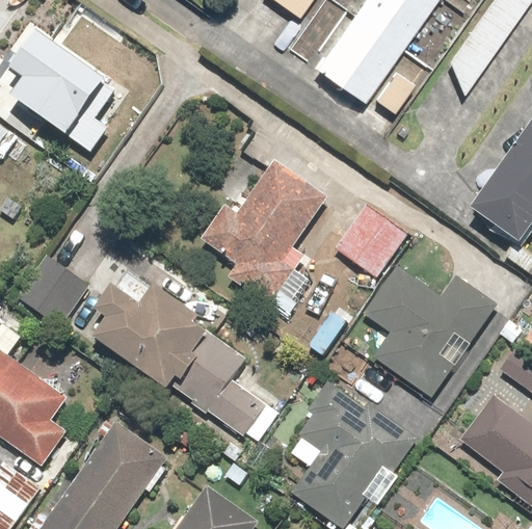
[(275,0),(297,16),(309,0),(275,0)]
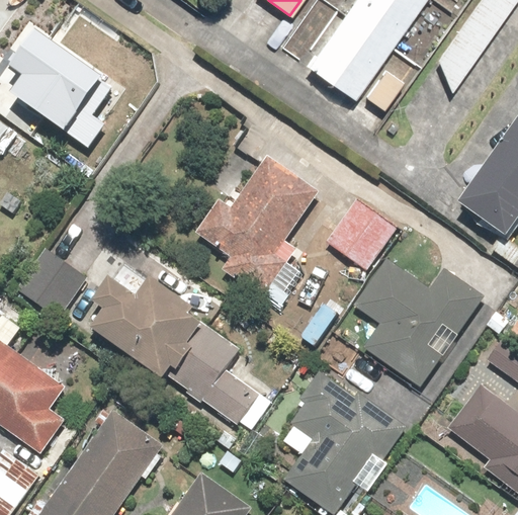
[(353,0),(308,65),(356,100),(427,0),(353,0)]
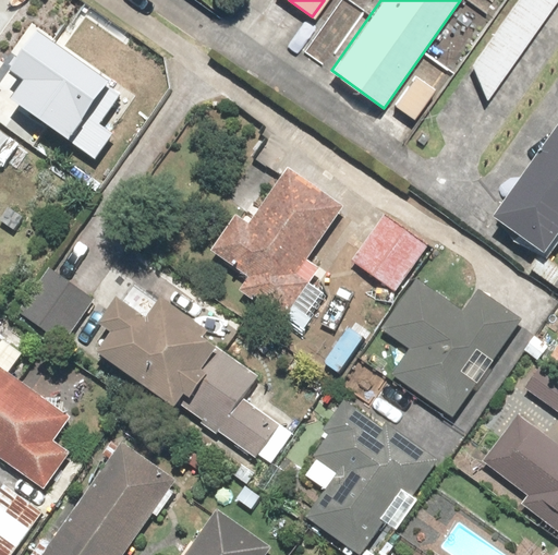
[(513,0),(470,64),(499,84),(556,0),(513,0)]
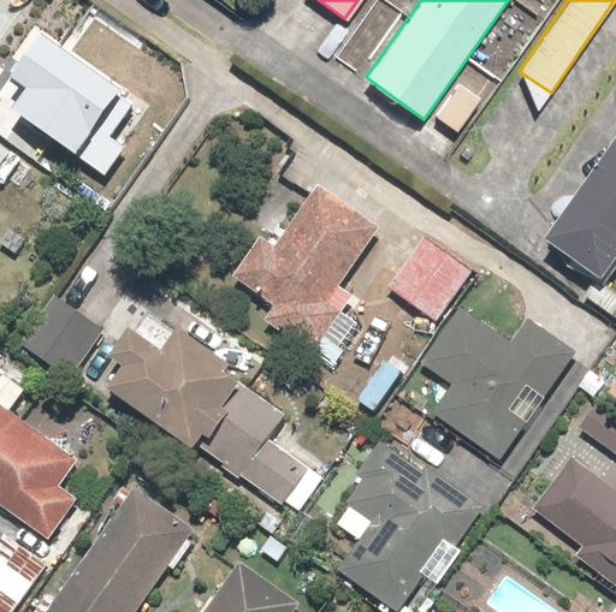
[(23,84),(10,104),(105,170),(124,141),(111,132),(135,97),(36,30),(6,72),(23,84)]
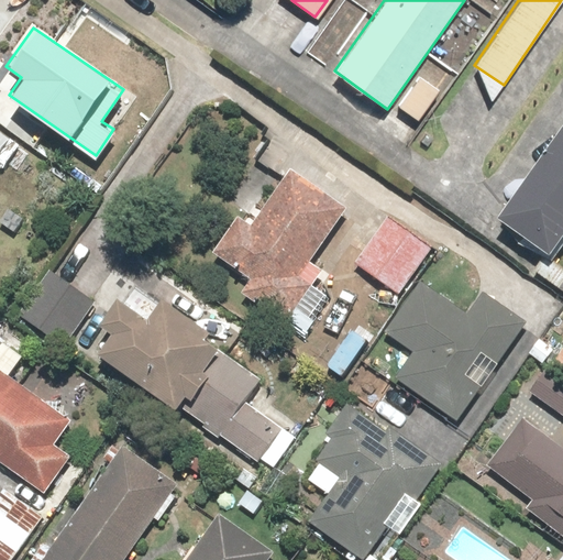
[(396,101),(416,117),(437,88),(418,74),(396,101)]
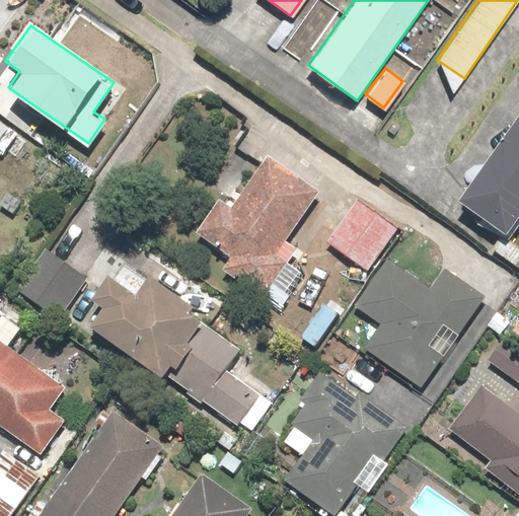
[(0,156),(1,157),(18,137),(0,121),(0,156)]
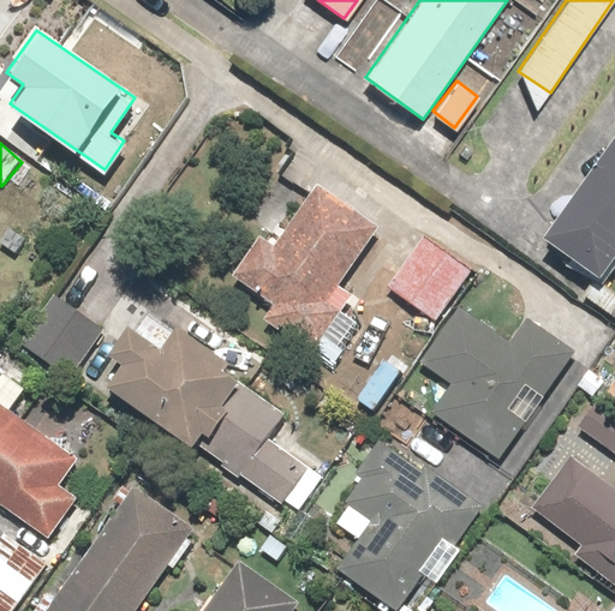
[(614,273),(614,147),(548,243),(607,285),(614,273)]
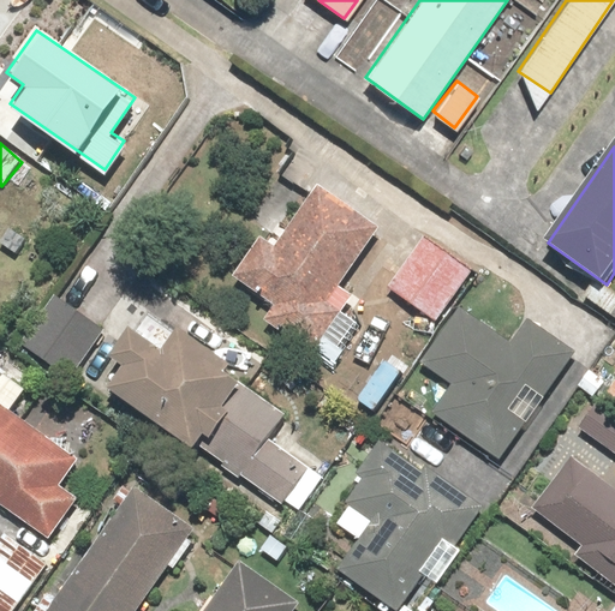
[(382,231),(318,186),(273,252),(260,243),(234,279),(275,307),(266,321),(316,357),(346,315),(332,305),(382,231)]
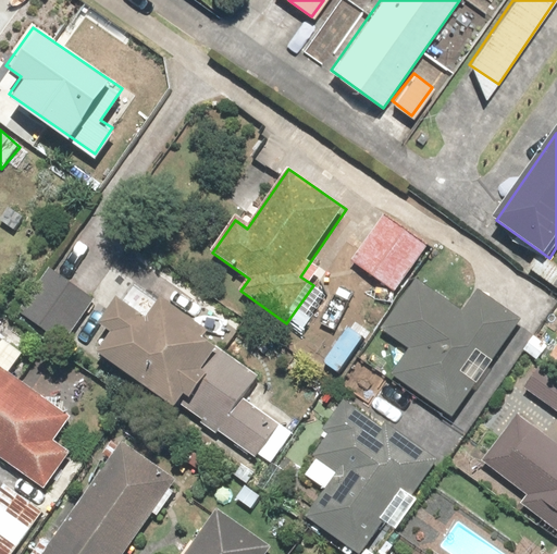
[(426,245),(384,217),(354,263),(396,292),(426,245)]
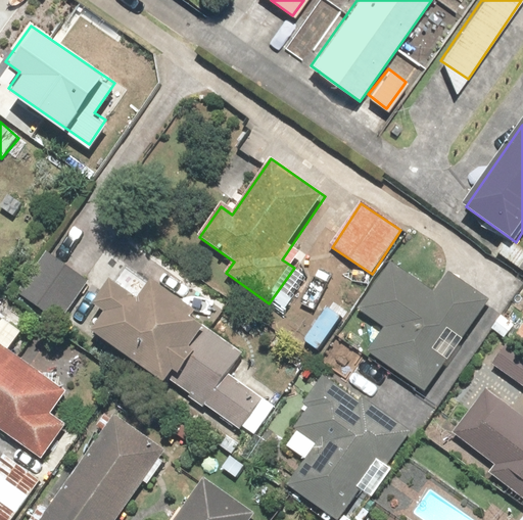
[(60,323),(89,279),(44,250),(15,294),(60,323)]
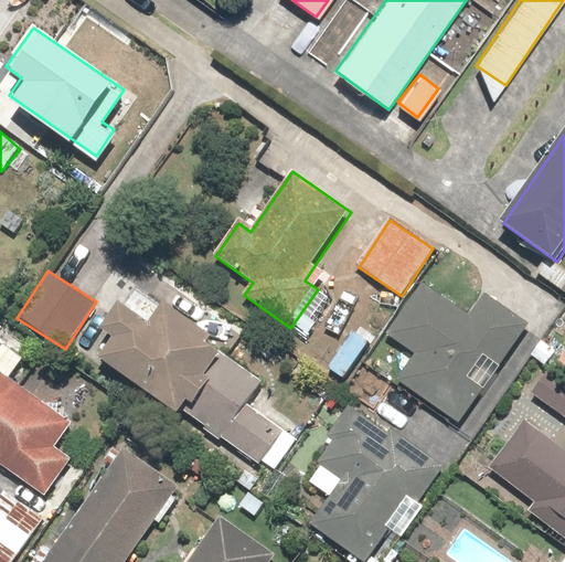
[(116,341),(100,363),(181,417),(188,407),(199,414),(190,426),(259,473),(264,465),(275,472),(298,437),(252,406),(258,396),(248,390),(256,379),(212,349),(217,341),(134,284),(102,331),(116,341)]
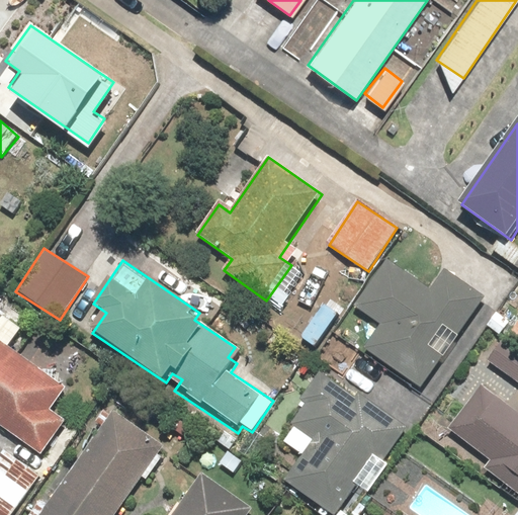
[(389,262),(358,305),(383,323),(367,346),(422,385),(485,297),(445,269),(429,291),(389,262)]
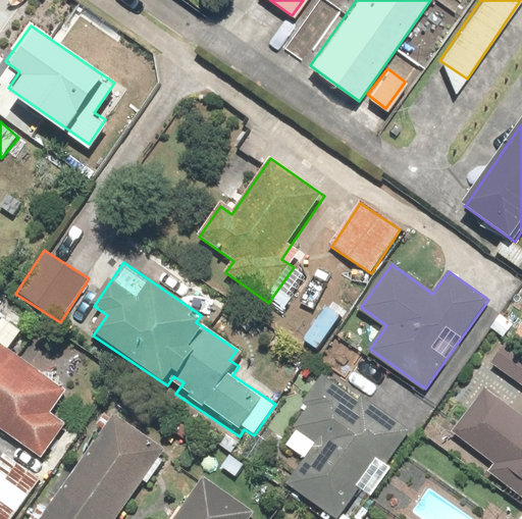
[(521,317),(506,339),(521,351),(521,317)]
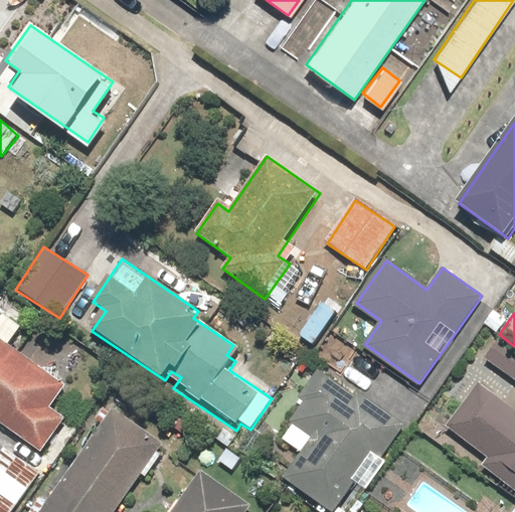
[(0,423),(43,455),(68,418),(54,408),(68,389),(0,339),(0,423)]
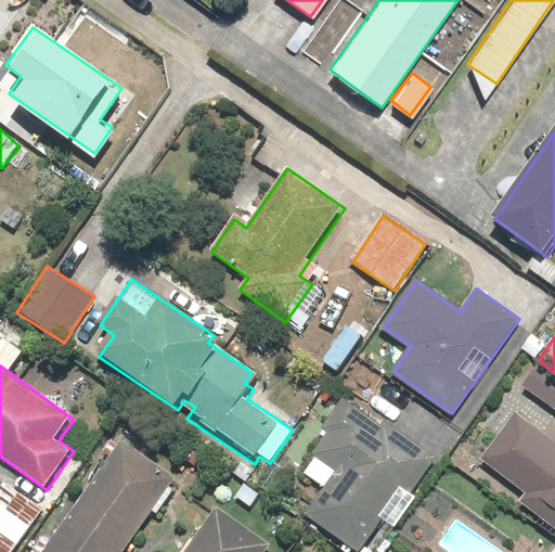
[(408,503),(436,457),(340,401),(324,428),(331,433),(304,478),(326,491),(309,521),(361,551),(363,551),(397,497),(408,503)]
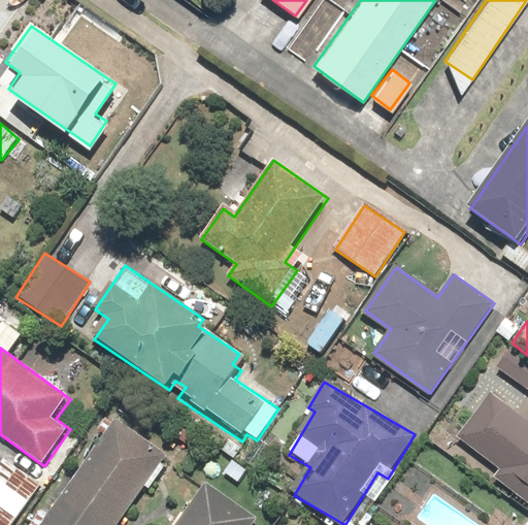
[(527,421),(490,394),(459,436),(501,467),(495,477),(527,499),(527,421)]
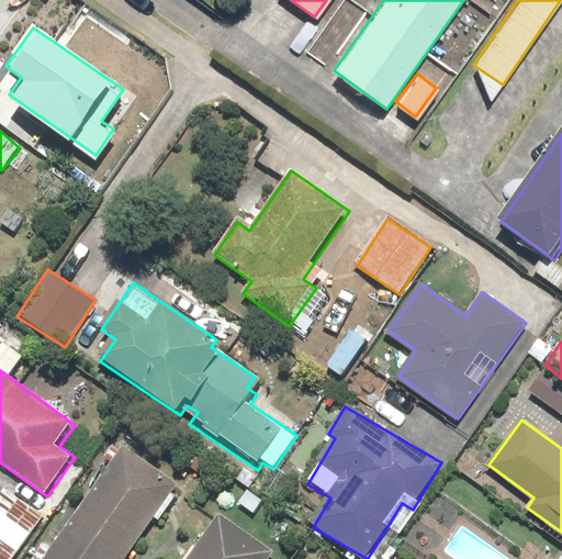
[(105,455),(113,460),(44,558),(127,558),(156,520),(161,523),(186,488),(116,439),(105,455)]
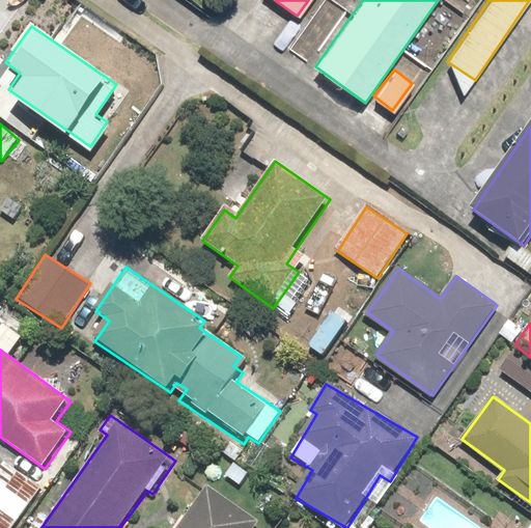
[(254,527),(260,519),(205,483),(175,527),(254,527)]
